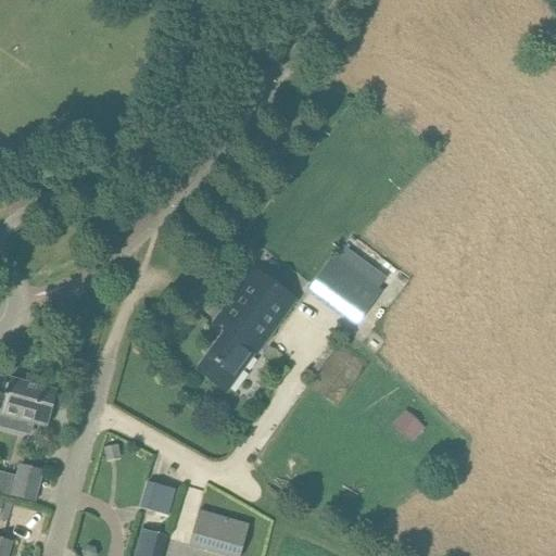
[(352,324),(386,279),(339,243),(304,288),(352,324)]
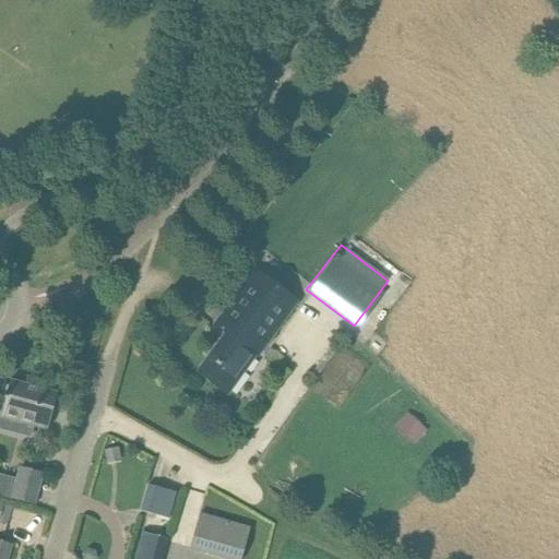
[(226,334),(198,373),(227,395),(259,352),(261,353),(297,302),(254,271),(215,325),(226,334)]
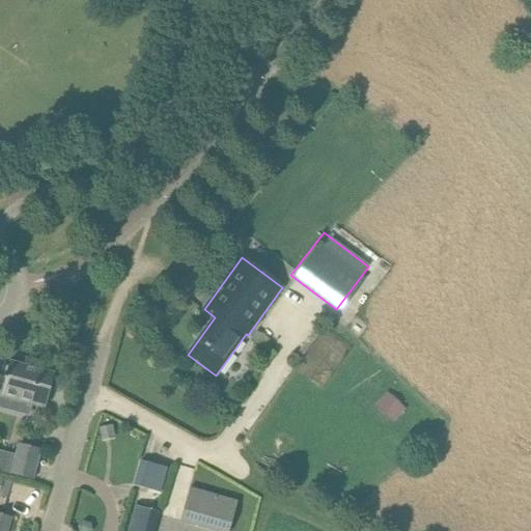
[(31,406),(32,406),(45,409),(54,373),(10,362),(1,397),(18,401),(16,407),(19,411),(25,414),(30,411),(31,406)]
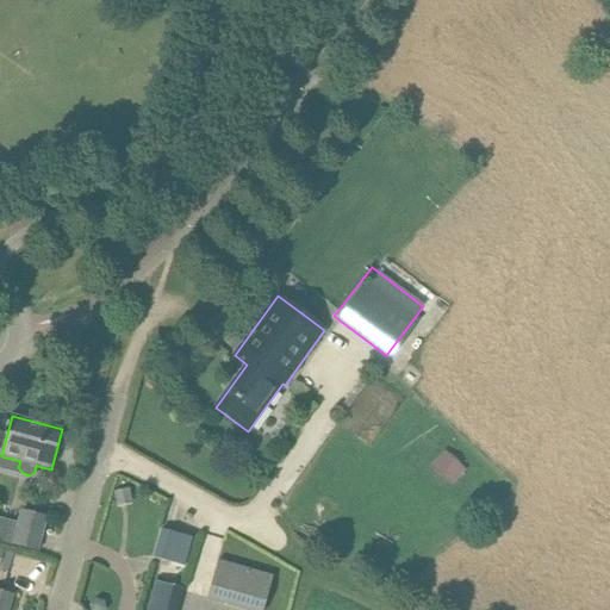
[(47,518),(24,512),(22,511),(13,543),(38,551),(47,518)]
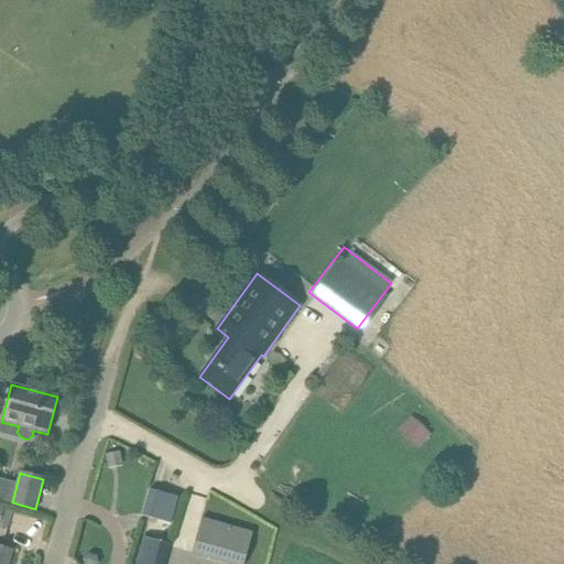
[(164,500),(165,495),(150,490),(142,518),(159,522),(160,520),(171,522),(175,503),(164,500)]
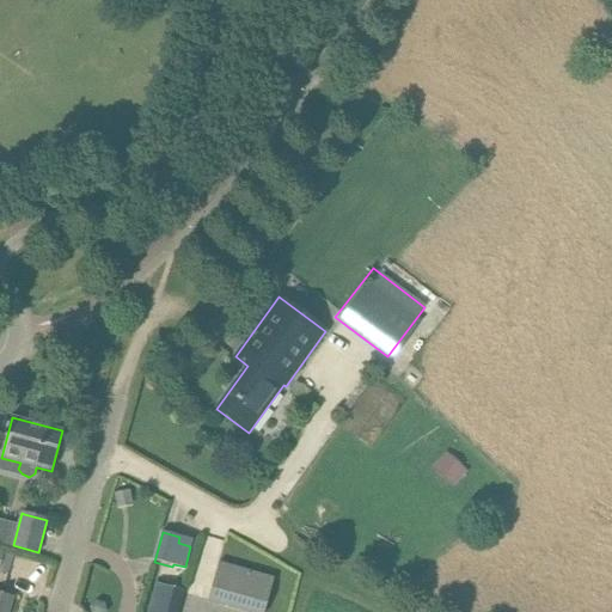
[(13,556),(5,554),(0,570),(8,573),(13,556)]
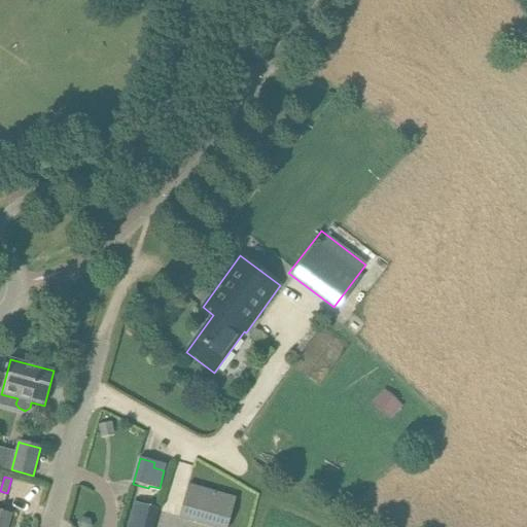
[(226,526),(236,498),(188,485),(179,518),(210,526),(226,526)]
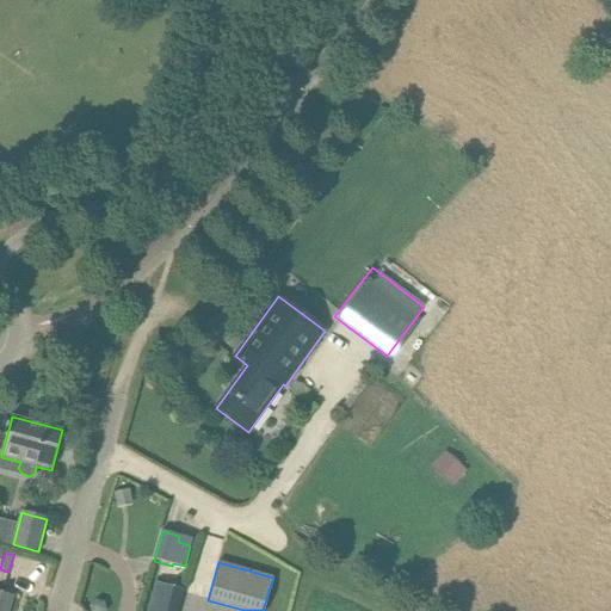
[(154,580),(143,610),(176,610),(183,590),(154,580)]
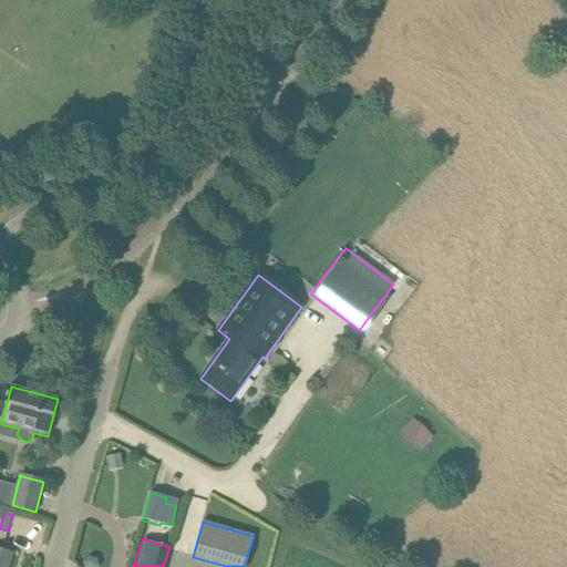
[(0,566),(8,566),(12,553),(0,549),(0,566)]
